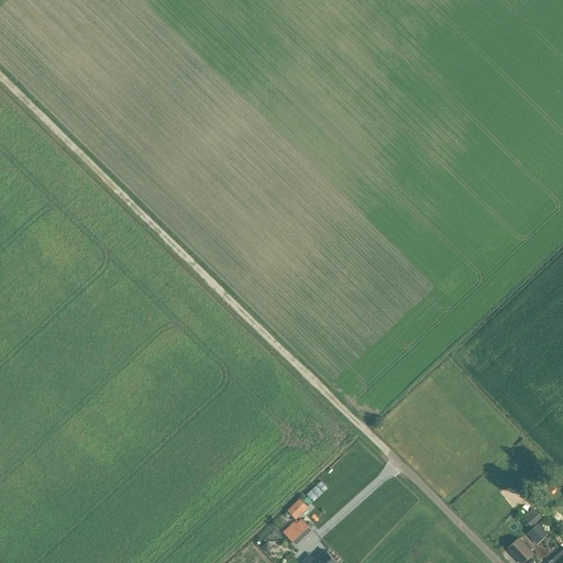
[(288,510),(296,519),(308,507),(300,498),(288,510)]
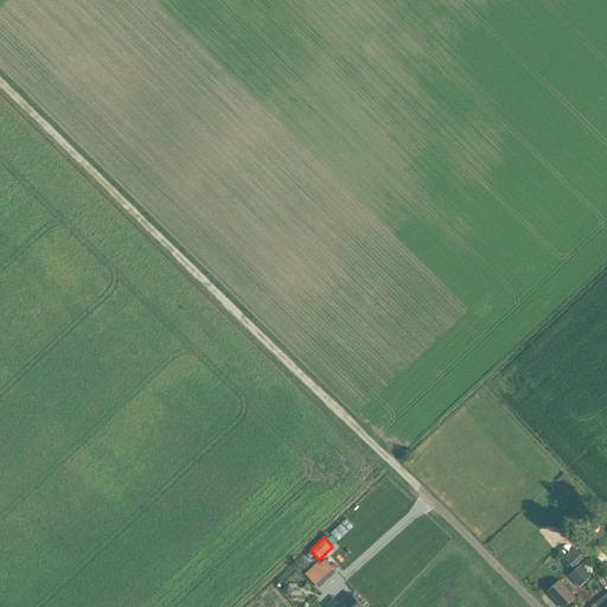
[(566,558),(574,568),(585,558),(575,549),(566,558)]
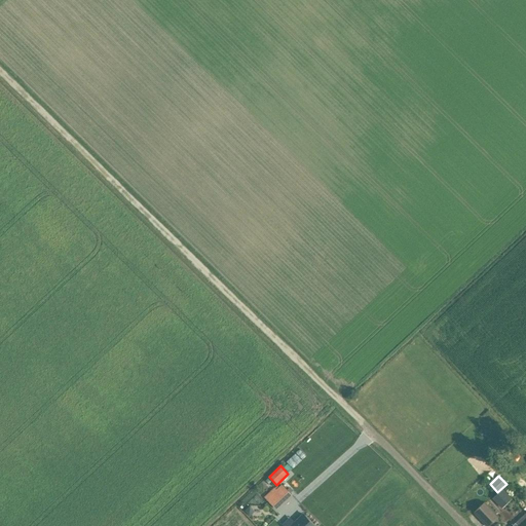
[(275,487),(265,496),(274,506),(290,492),(283,484),(278,487),(277,486),(275,488),(275,487)]
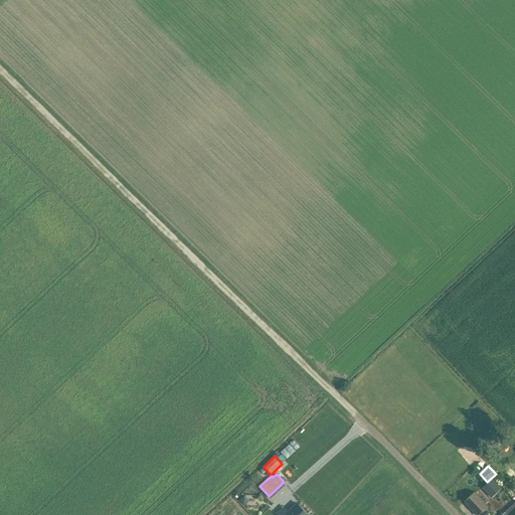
[(493,479),(488,483),(497,493),(501,488),(493,479)]
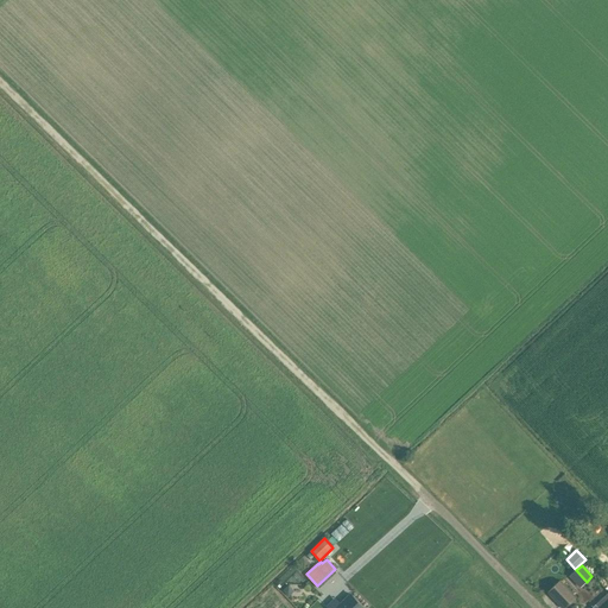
[(564,607),(577,597),(561,580),(549,591),(563,607),(564,607)]
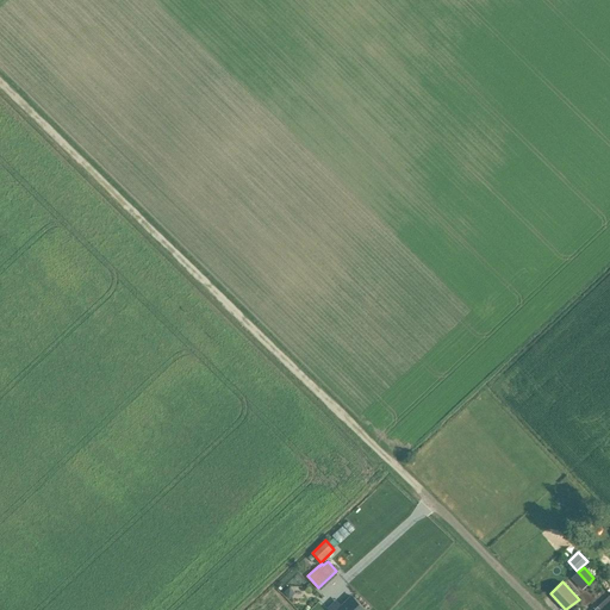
[(343,604),(342,605),(336,609),(365,609),(353,596),(343,604)]
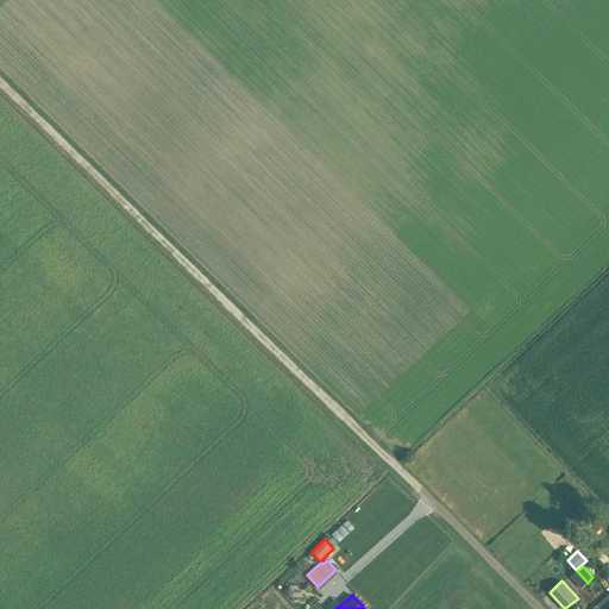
[(608,608),(608,595),(594,608),(608,608)]
